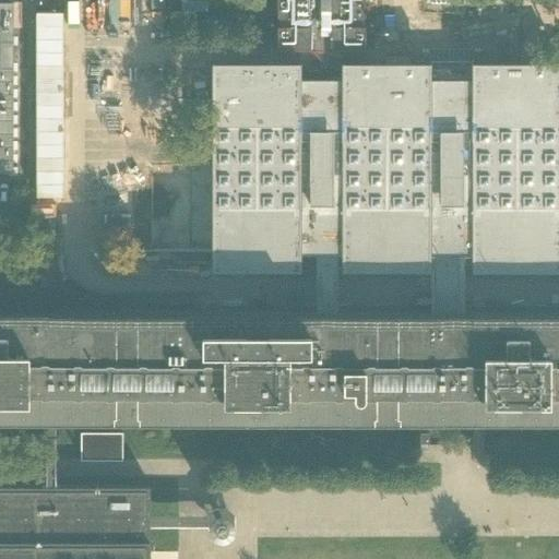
[(276,0),(277,18),(283,18),(283,27),(277,27),(277,50),(310,50),(320,61),(320,69),(299,69),(299,68),(213,68),(212,69),(212,79),(211,79),(211,122),(211,251),(211,253),(212,253),(212,263),(213,264),(313,264),(337,264),(435,264),(459,264),(558,263),(558,68),(473,68),(472,69),(472,79),(430,79),(430,69),(429,68),(342,68),(342,50),(365,50),(365,27),(359,27),(359,18),(365,18),(364,0),(276,0)]
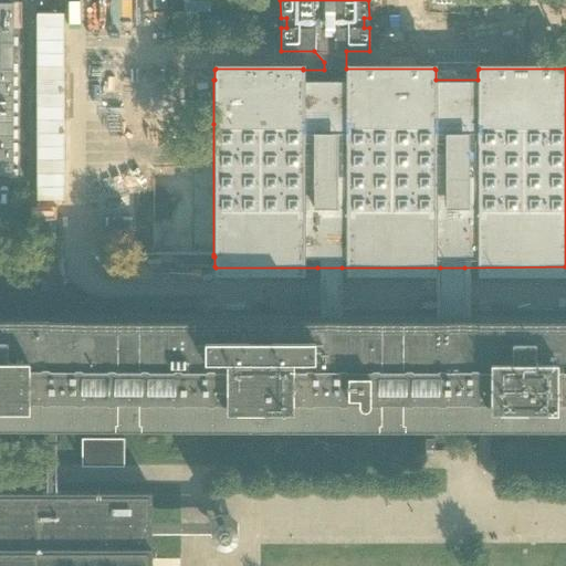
[(0,176),(13,176),(13,2),(0,2),(0,176)]
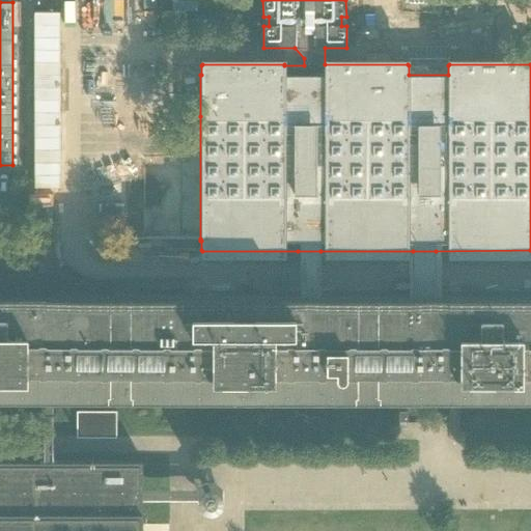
[(58,11),(33,11),(34,187),(59,187),(58,11)]
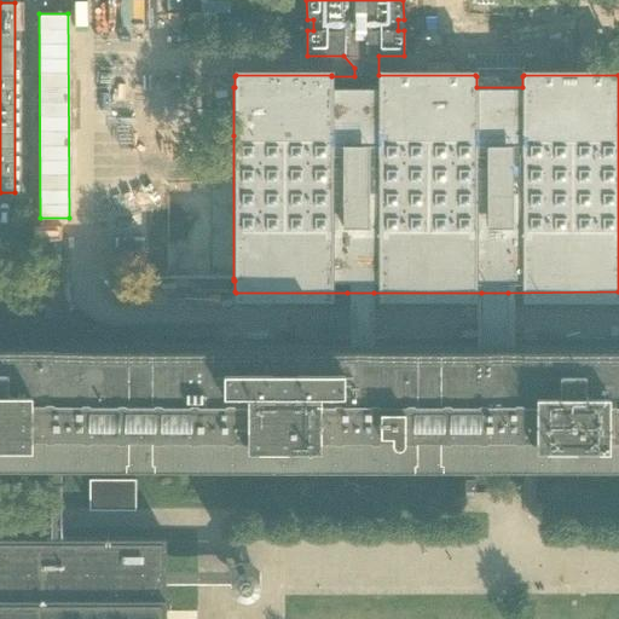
[(0,464),(51,466),(61,466),(502,466),(618,464),(618,341),(507,341),(482,341),(374,342),(347,342),(45,341),(45,293),(0,293),(0,464)]
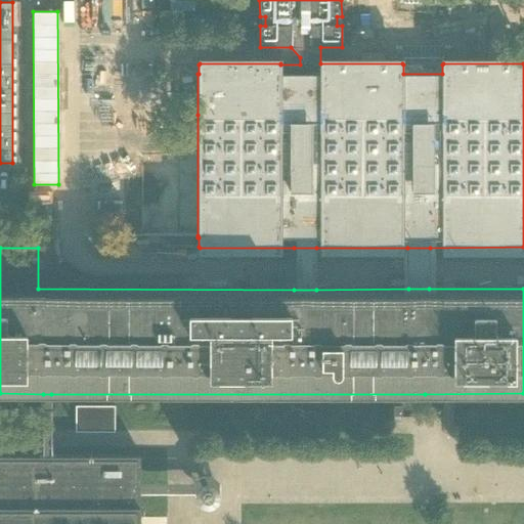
[(294,248),(294,290),(316,290),(316,248),(294,248)]
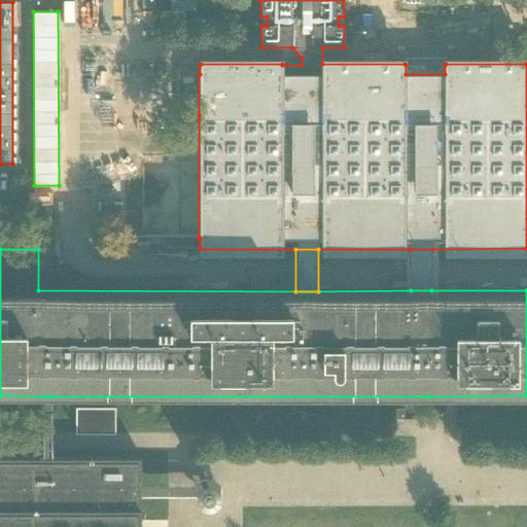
[(410,249),(411,290),(431,290),(432,249),(410,249)]
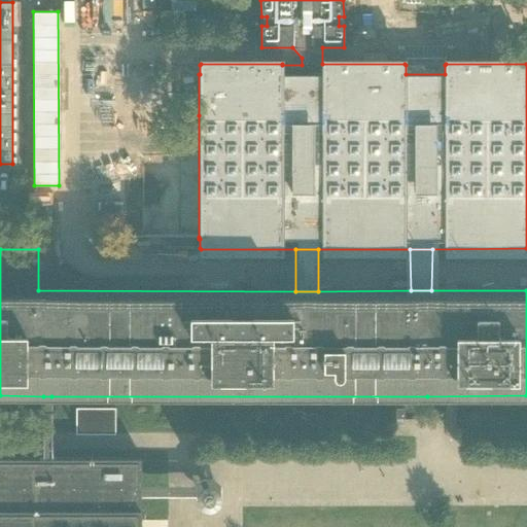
[(51,458),(51,396),(43,396),(43,458),(51,458)]
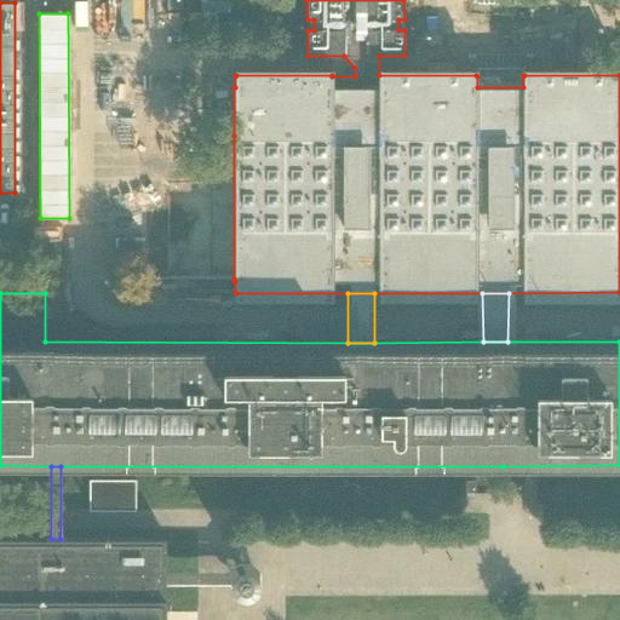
[(90,511),(136,511),(136,510),(136,481),(90,481),(90,510),(90,511)]
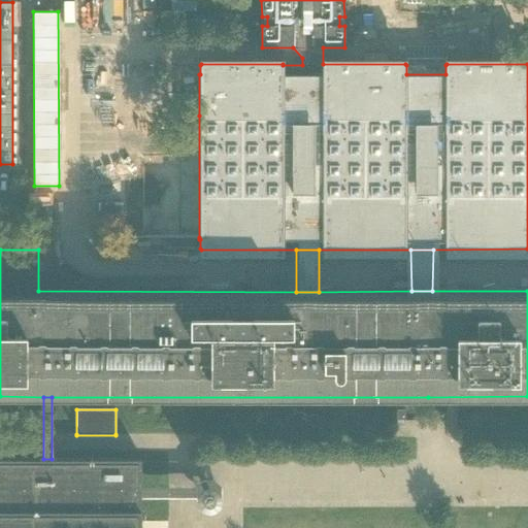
[(140,527),(141,522),(141,496),(141,487),(141,459),(52,459),(43,459),(0,459),(0,527),(140,527)]
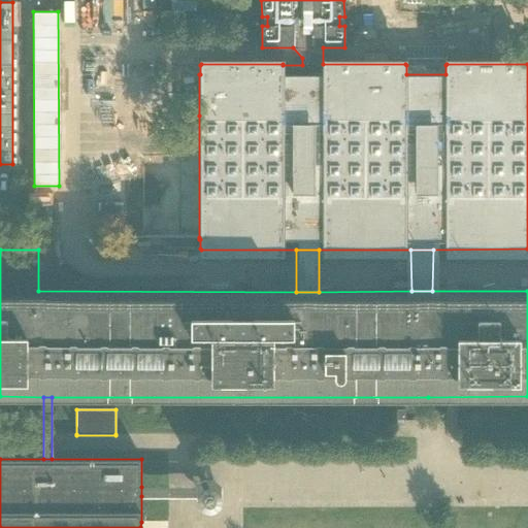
[(216,479),(203,479),(196,486),(196,487),(196,496),(196,498),(203,504),(216,504),(222,498),(222,486),(216,479)]
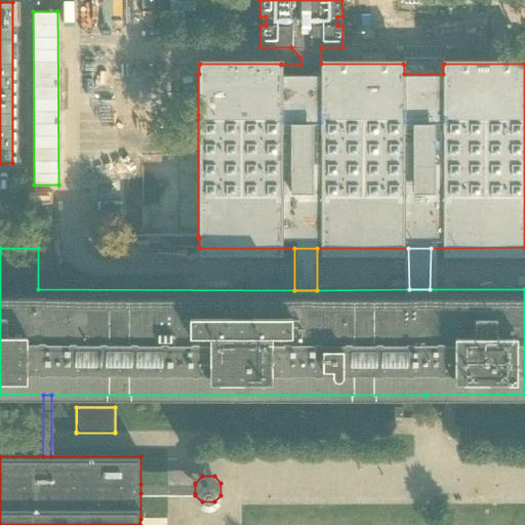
[(140,484),(140,493),(195,493),(195,484),(140,484)]
